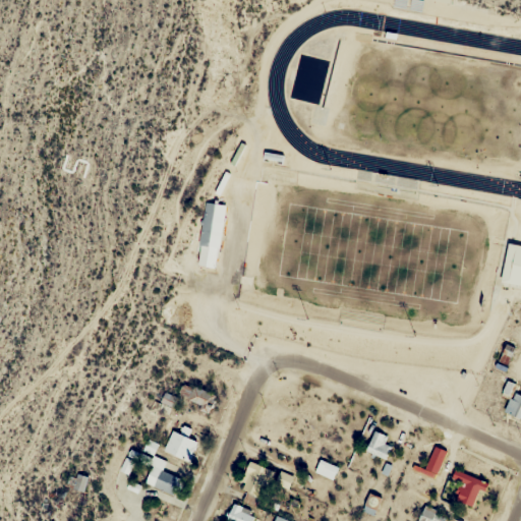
[(226,204),(205,201),(196,267),(218,270),(226,204)]
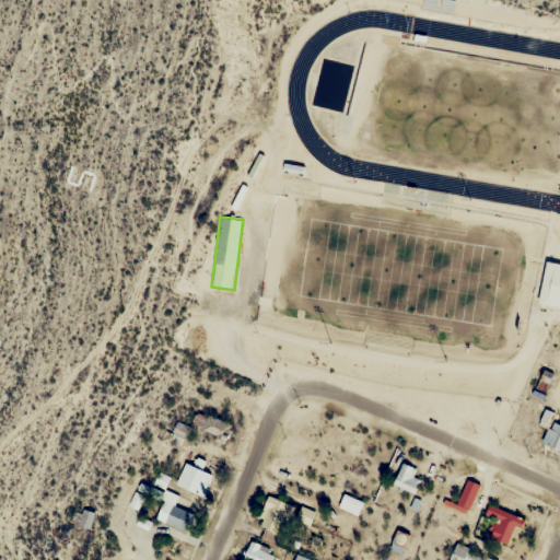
[(537,388),(546,392),(552,373),(544,370),(537,388)]
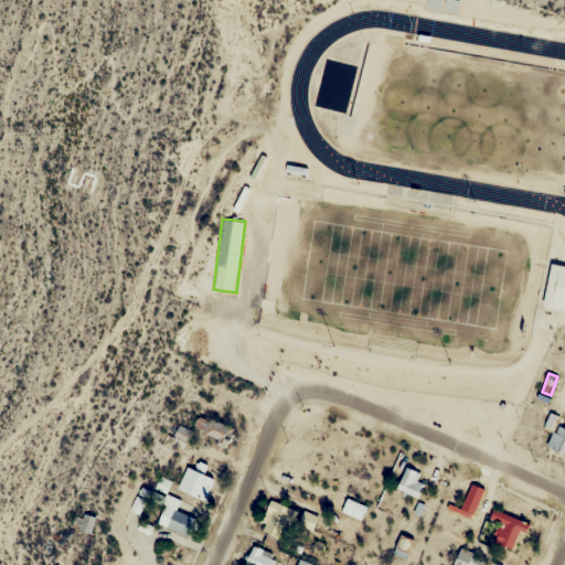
[(550,447),(564,454),(564,428),(560,426),(550,447)]
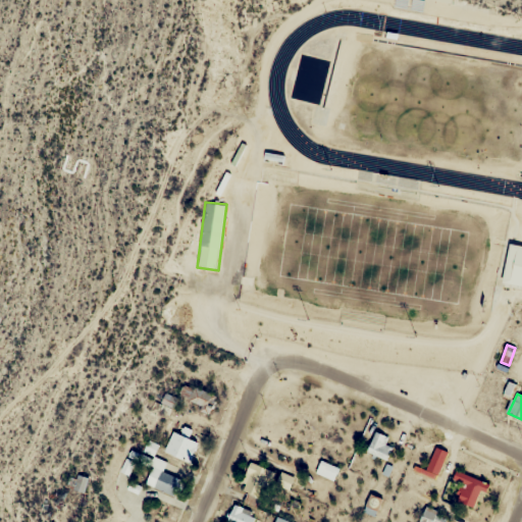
[(179,433),(173,430),(163,450),(191,464),(201,445),(188,437),(192,430),(183,426),(179,433)]
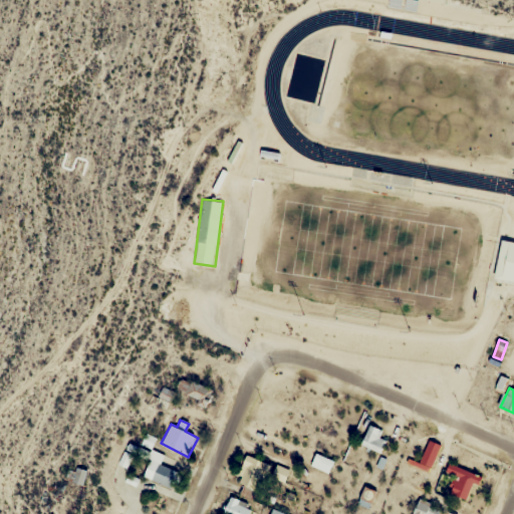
[(378,437),(381,432),(370,426),(361,444),(380,455),(388,442),(378,437)]
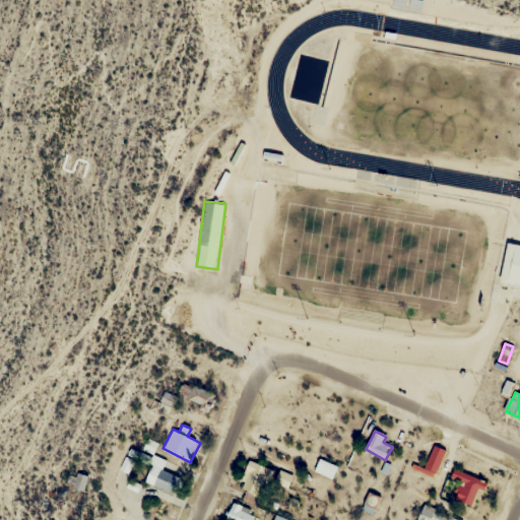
[(157,444),(147,440),(143,450),(153,454),(157,444)]
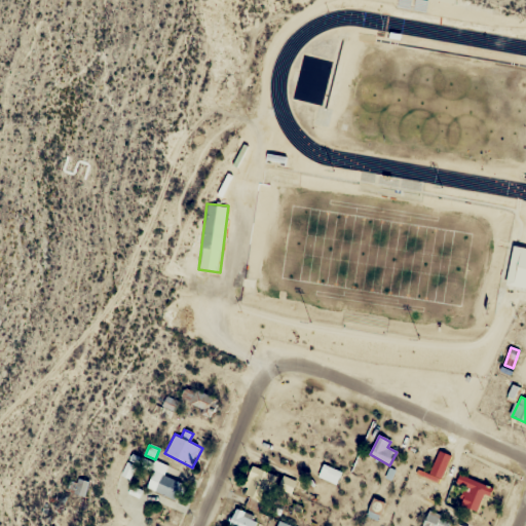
[(429,473),(443,479),(453,456),(440,450),(429,473)]
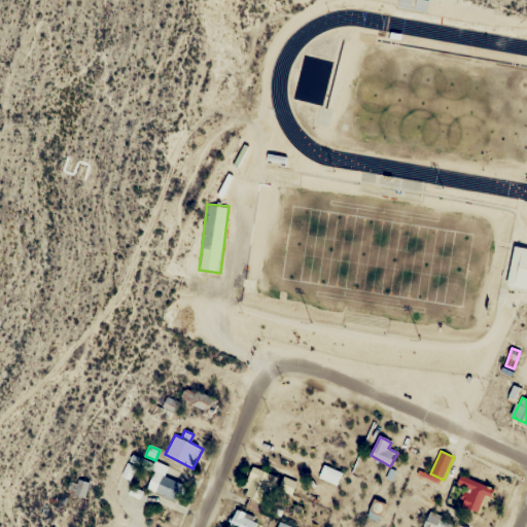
[(175,502),(184,486),(155,469),(146,487),(175,502)]
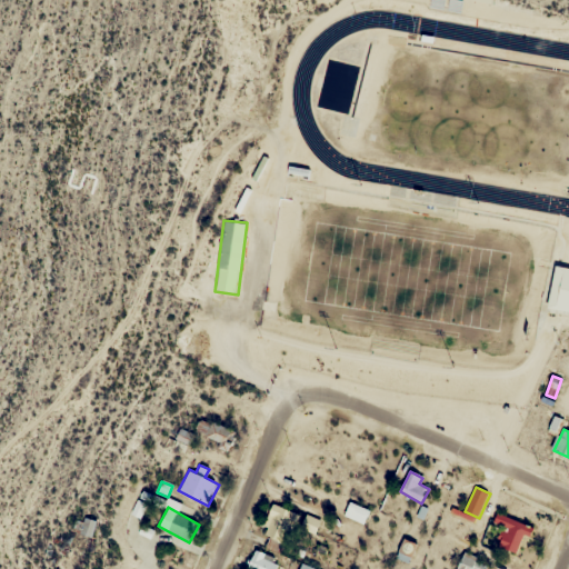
[(265,537),(268,537),(267,550),(289,551),(292,510),(268,508),(265,537)]
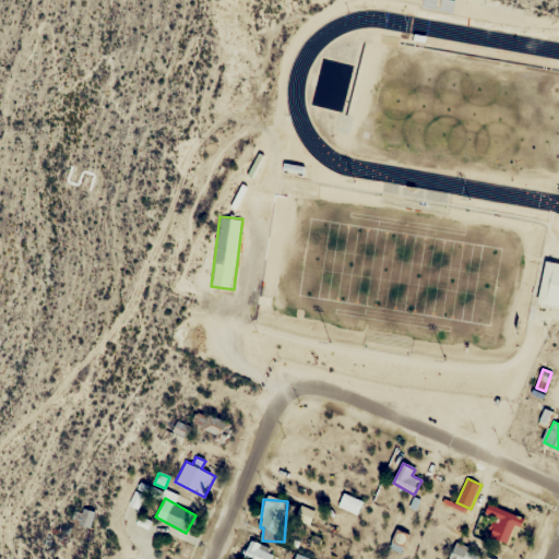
[(519,527),(523,519),(488,503),(484,513),(497,519),(489,536),(508,545),(515,526),(519,527)]
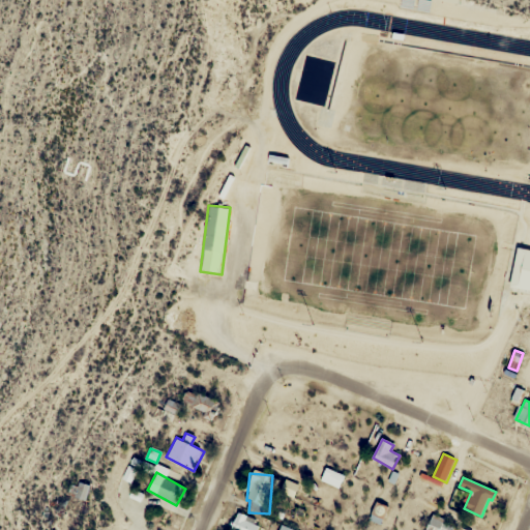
[(85,501),(91,487),(80,480),(72,495),(85,501)]
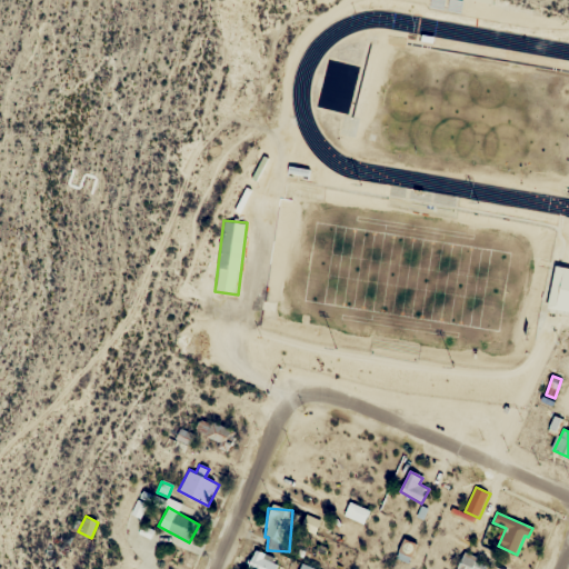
[(277,568),(280,560),(255,549),(246,568),(277,568)]
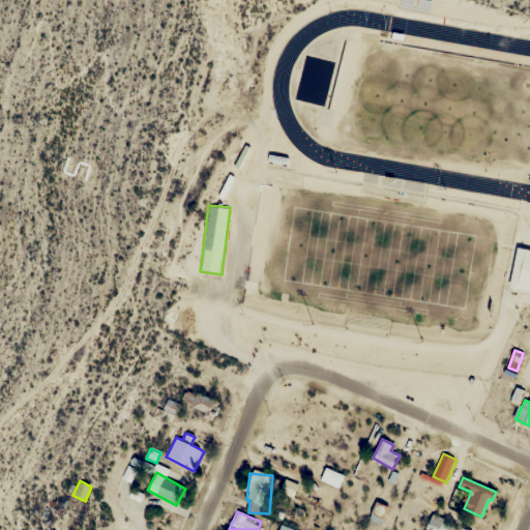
[(425,529),(440,529),(441,529),(443,529),(448,529),(452,524),(433,516),(425,529)]
